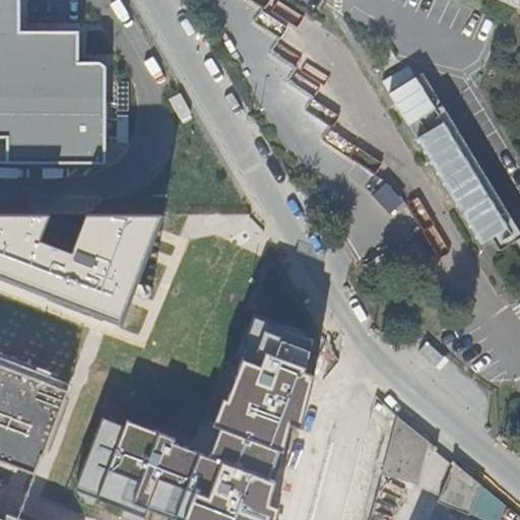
[(0,0),(0,164),(106,164),(107,67),(100,63),(78,63),(78,31),(22,31),(20,0),(0,0)]
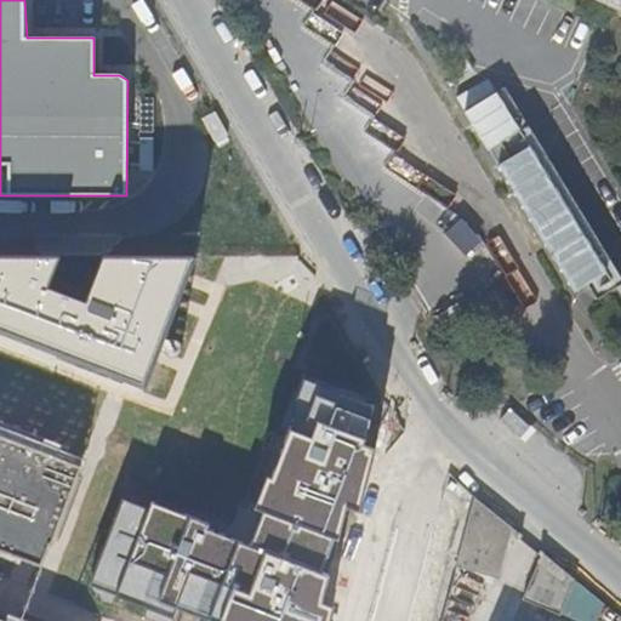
[(620,0),(591,0),(620,13),(620,0)]
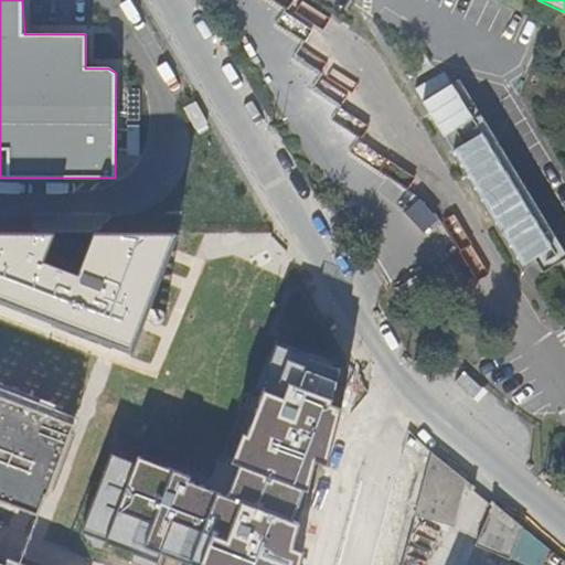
[(524,269),(557,253),(467,78),(434,95),(524,269)]
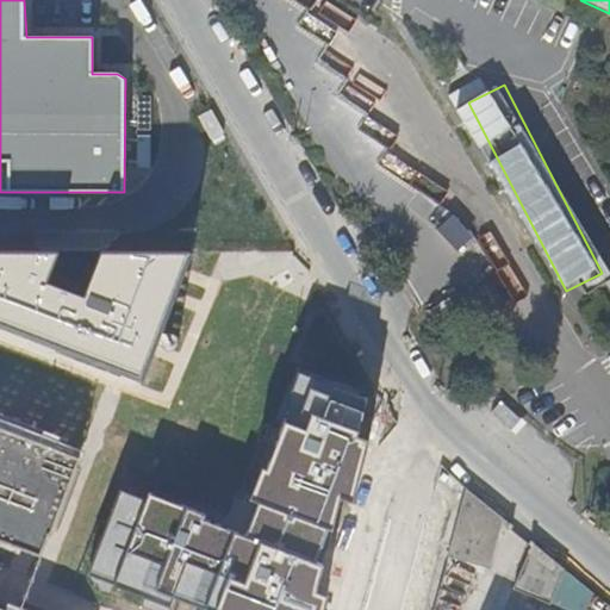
[(455,215),(442,225),(459,246),(472,235),(455,215)]
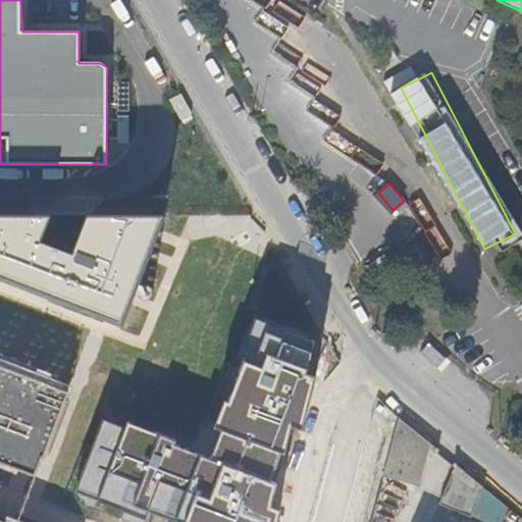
[(0,363),(0,463),(13,468),(14,467),(34,474),(40,457),(42,458),(45,450),(46,450),(65,399),(64,399),(67,389),(0,363)]
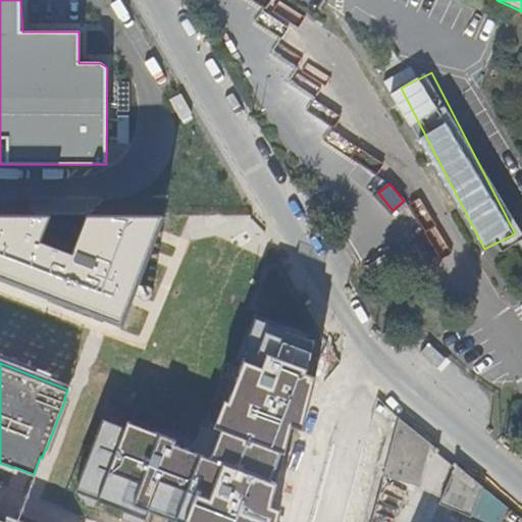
[(418,485),(429,442),(399,417),(382,475),(418,485)]
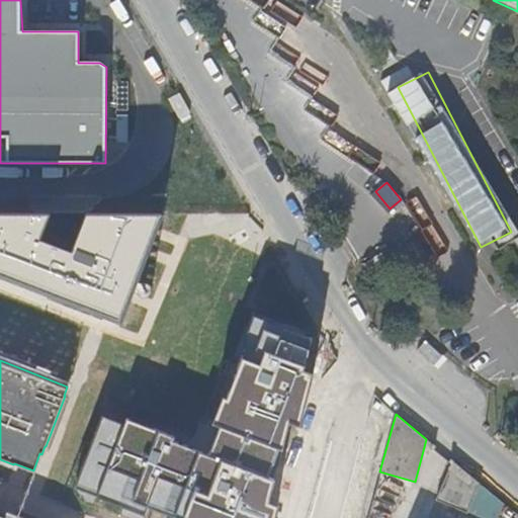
[(72,437),(79,421),(69,416),(62,433),(72,437)]
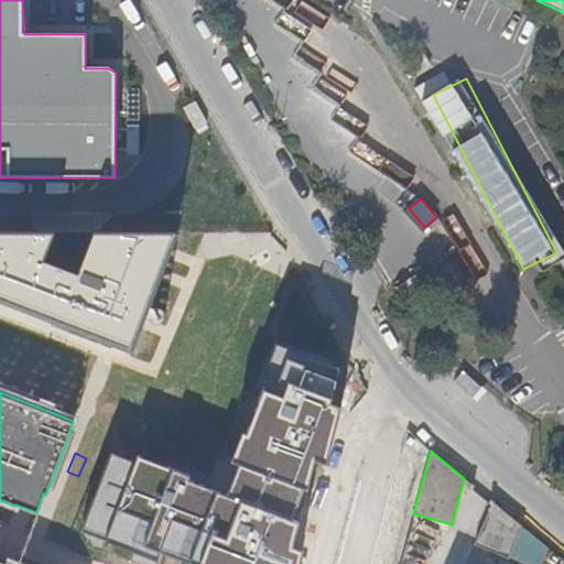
[(512,545),(520,524),(490,500),(475,542),(508,556),(512,545)]
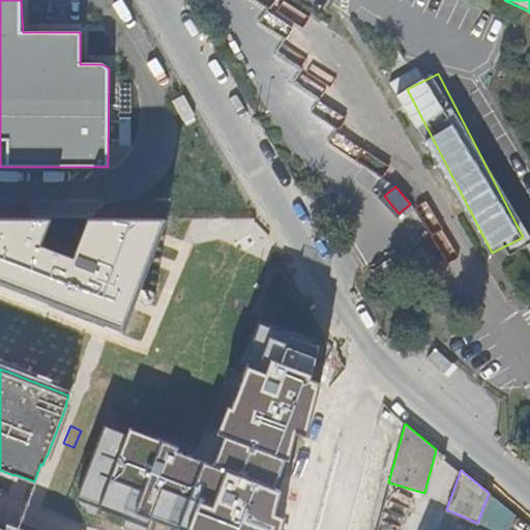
[(489,493),(481,512),(497,527),(510,510),(489,493)]
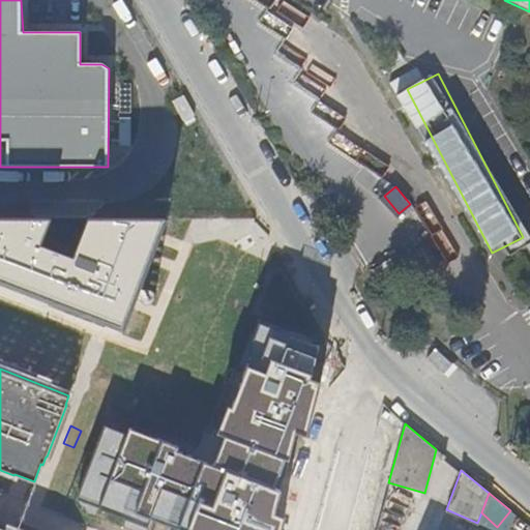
[(0,529),(26,529),(0,520),(0,529)]
